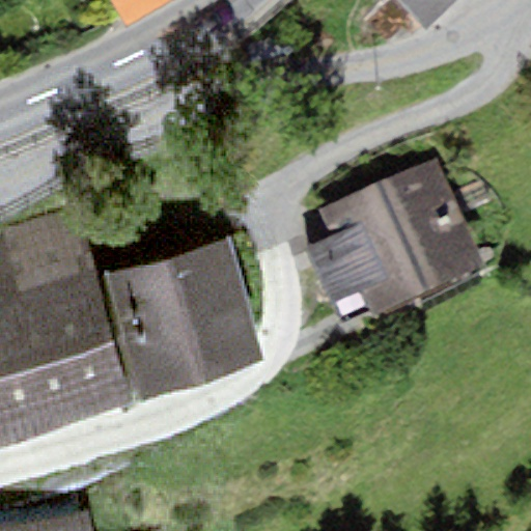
[(109,0),(127,28),(172,0),(109,0)]
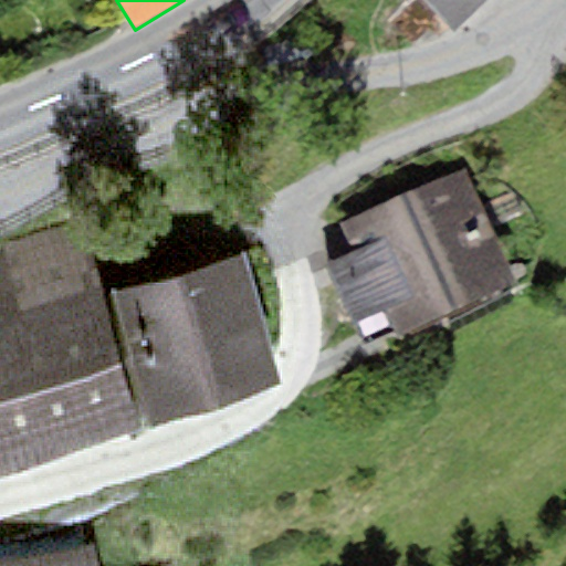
[(421,0),(452,37),(494,0),(421,0)]
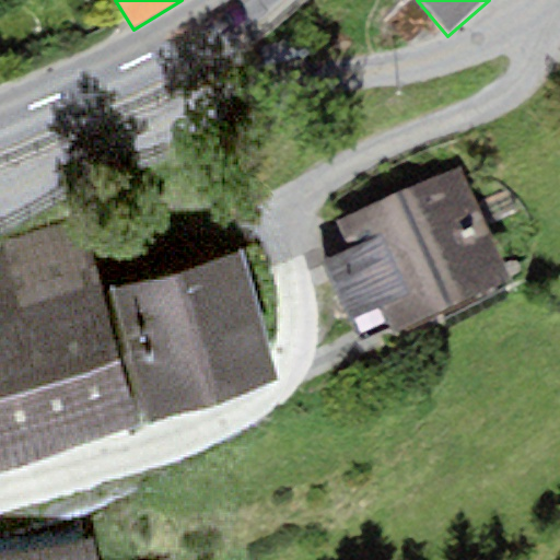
[(461,166),(335,222),(348,252),(322,263),(348,322),(374,310),(386,337),(512,282),(461,166)]
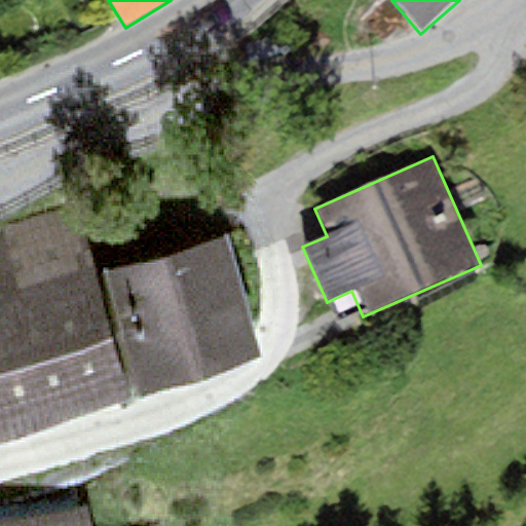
[(0,447),(132,404),(70,204),(0,225),(0,447)]
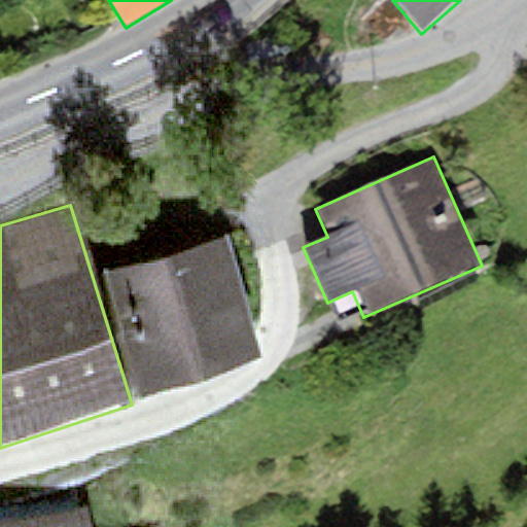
[(227,238),(103,273),(138,396),(262,360),(227,238)]
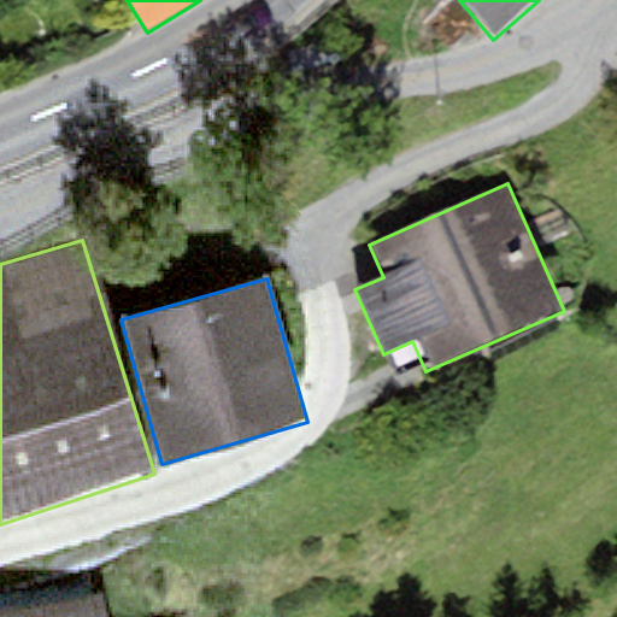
[(104,616),(100,597),(0,616),(104,616)]
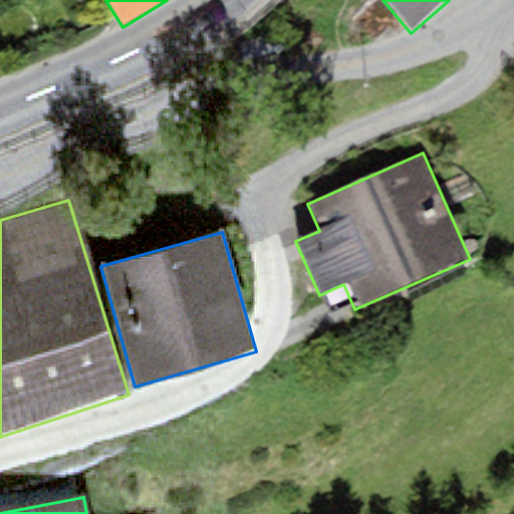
All buildings are outlined.
